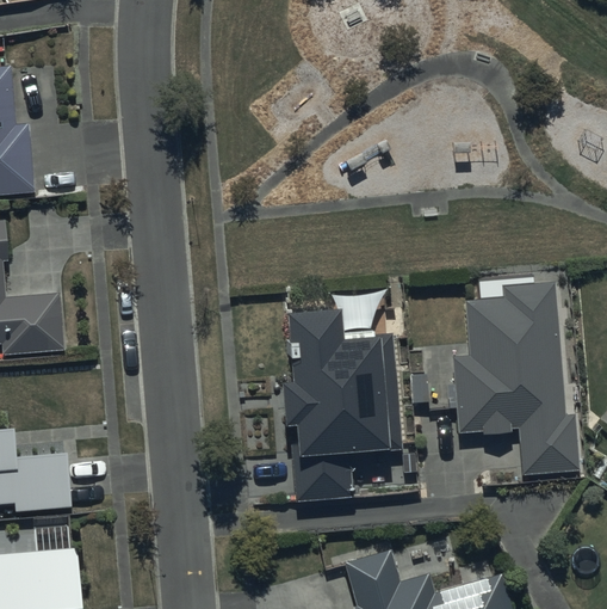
[(0,195),(36,194),(31,124),(17,125),(12,68),(0,68),(0,195)]
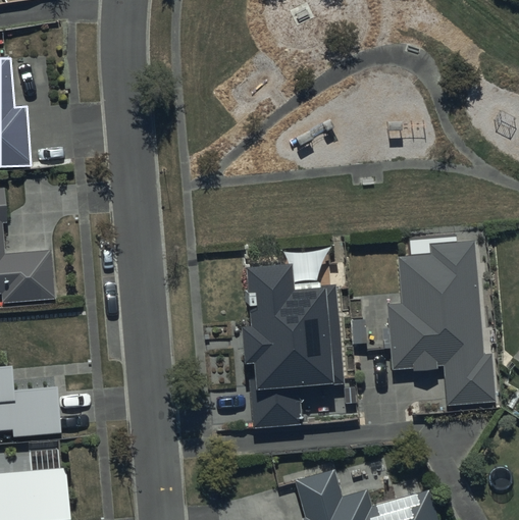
[(0,295),(2,295),(3,303),(55,300),(51,251),(6,255),(3,223),(9,222),(6,190),(0,189),(0,295)]
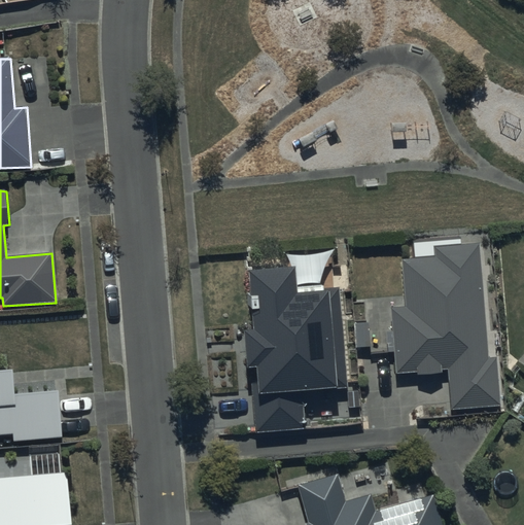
[(406,305),(392,307),(397,374),(417,372),(418,375),(441,373),(441,371),(448,370),(451,410),(502,405),(498,357),(487,358),(478,245),(437,249),(438,256),(402,259),(406,305)]
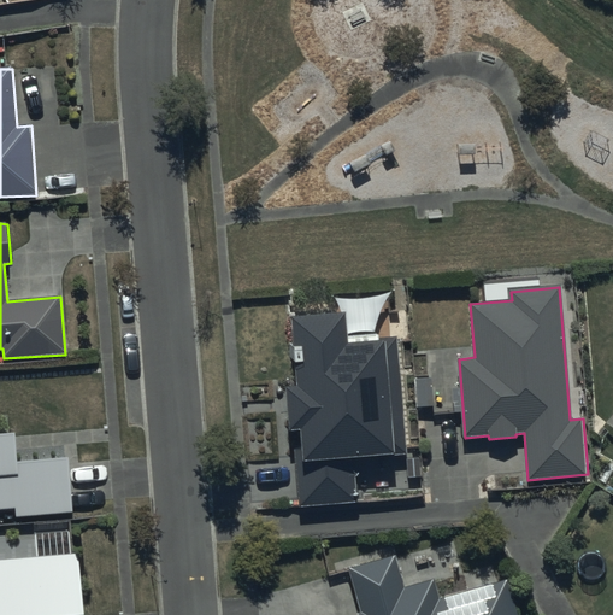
[(298,428),(300,458),(296,460),(300,507),(357,502),(354,456),(406,454),(396,338),(345,343),(341,311),(288,316),(294,385),(282,386),(286,429),(298,428)]
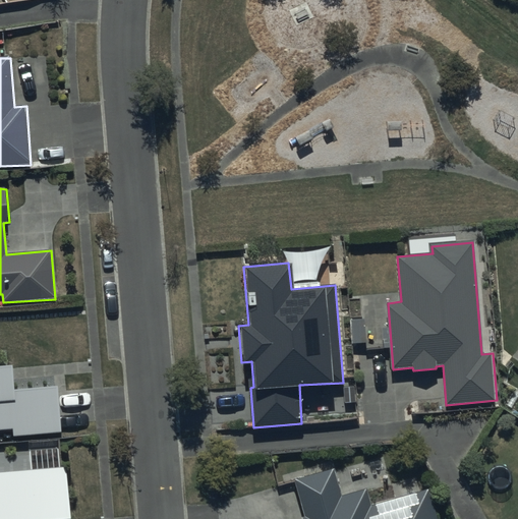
[(0,430),(12,429),(13,437),(62,433),(59,387),(14,390),(12,364),(0,364),(0,430)]
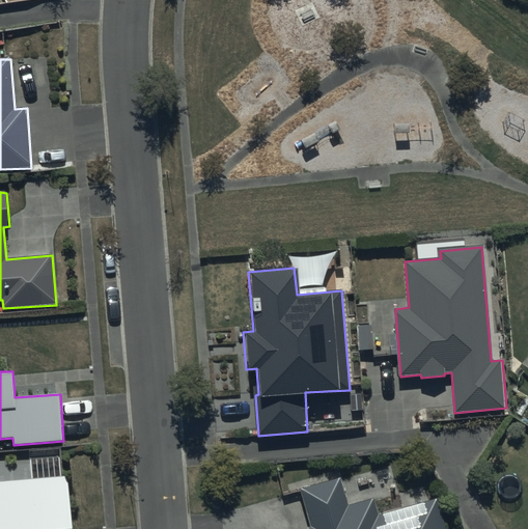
[(73,528),(67,476),(0,481),(0,528),(73,528)]
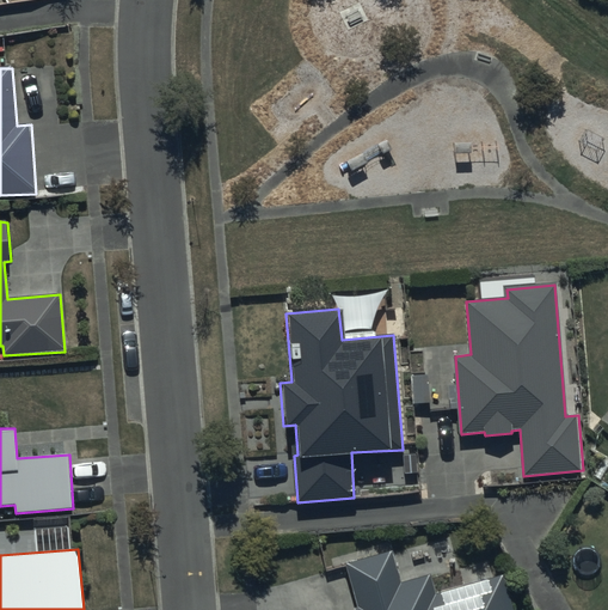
[(510,609),(502,575),(436,593),(431,575),(401,585),(392,551),(347,565),(358,607),(355,608),(355,609),(510,609)]
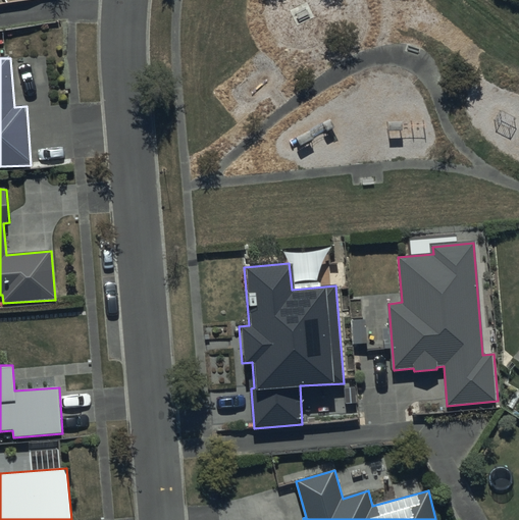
All buildings are outlined.
